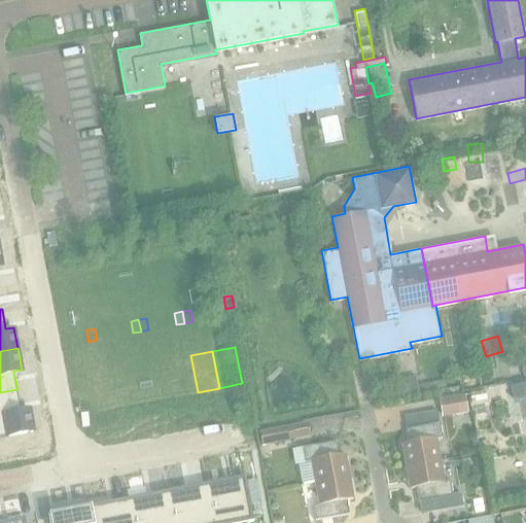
[(190,355),(169,359),(176,396),(198,392),(190,355)]
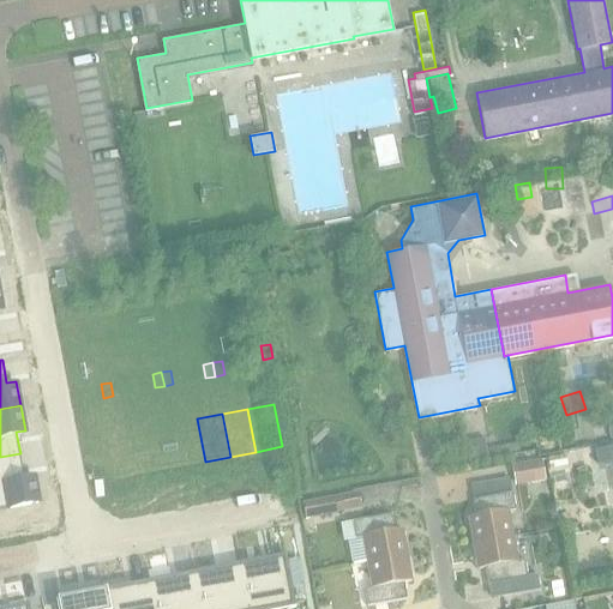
[(197,418),(172,424),(179,466),(205,462),(197,418)]
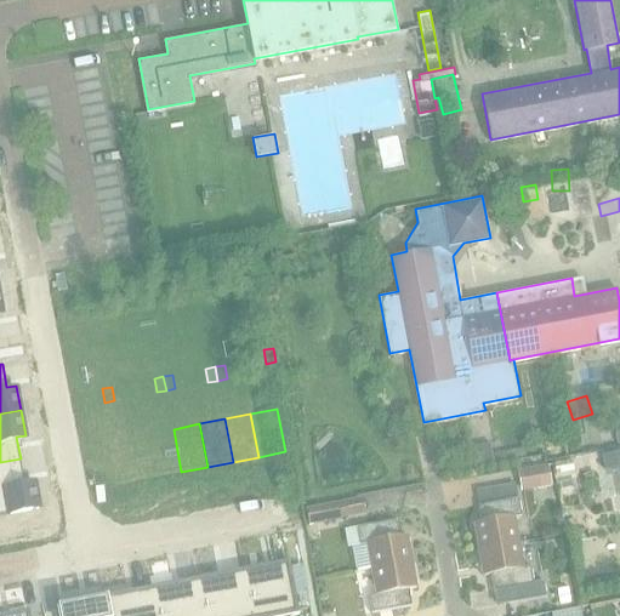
[(174,429),(147,434),(155,477),(181,472),(174,429)]
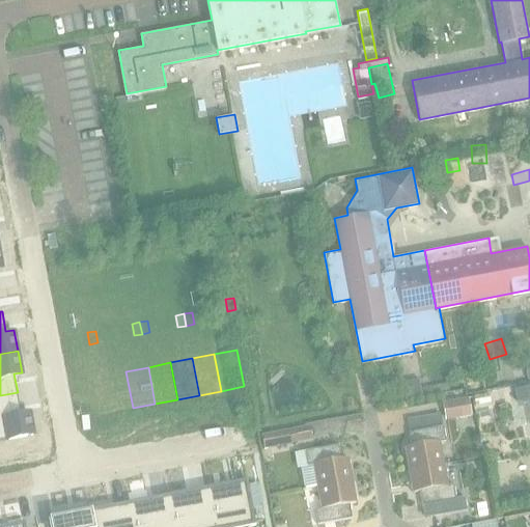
[(126,371),(103,376),(110,412),(133,408),(126,371)]
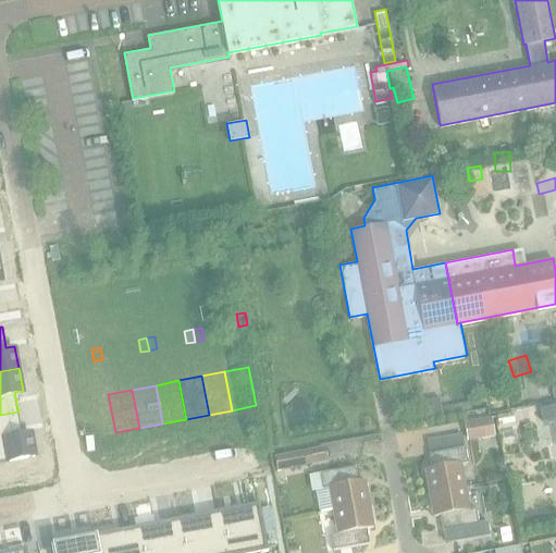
[(428,397),(430,415),(472,408),(470,400),(441,404),(440,396),(428,397)]
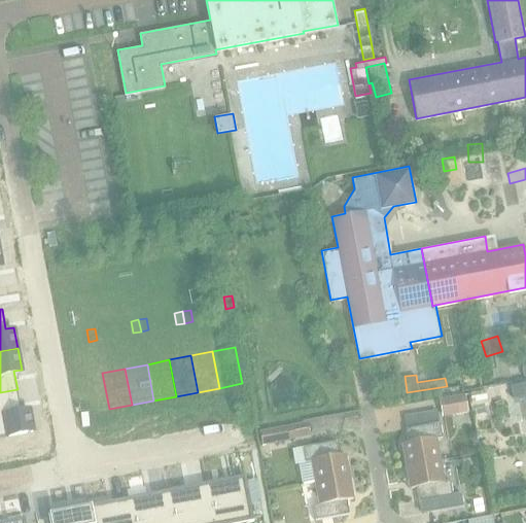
[(525,380),(511,384),(513,395),(525,392),(525,380)]
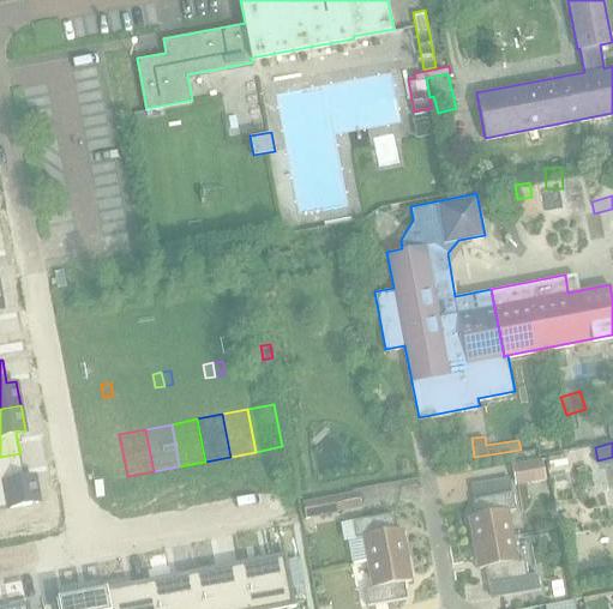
[(565,451),(547,454),(550,465),(566,462),(565,451)]
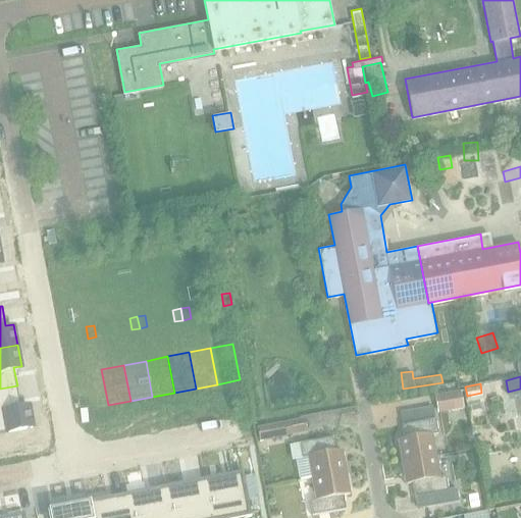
[(17,385),(0,389),(0,430),(33,425),(29,403),(20,405),(17,385)]
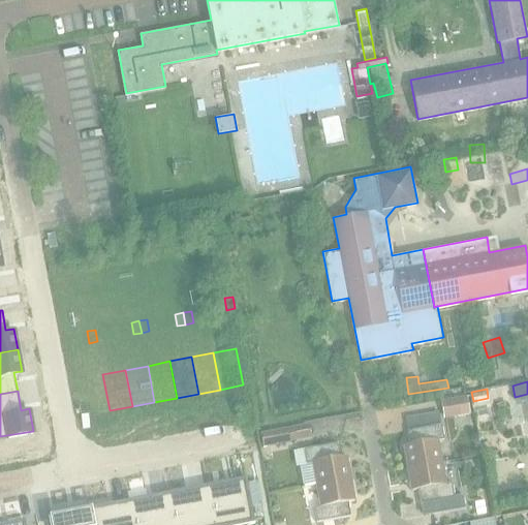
[(469,410),(466,394),(441,398),(444,415),(469,410)]
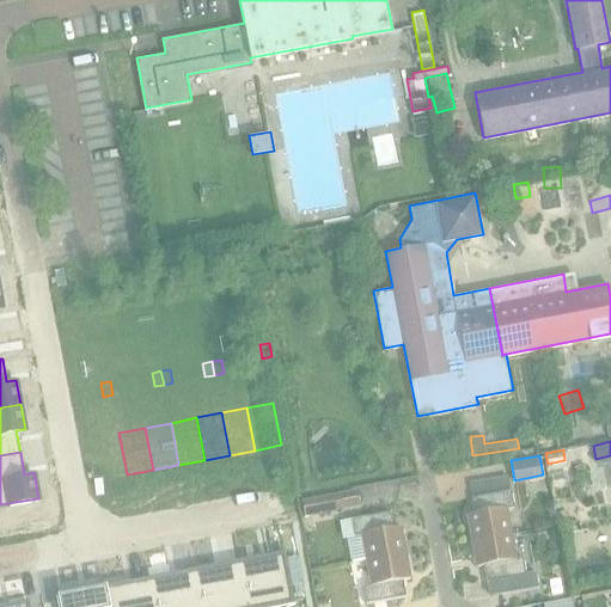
[(471,538),(511,531),(507,507),(514,506),(511,488),(471,495),(475,510),(466,513),(471,538)]
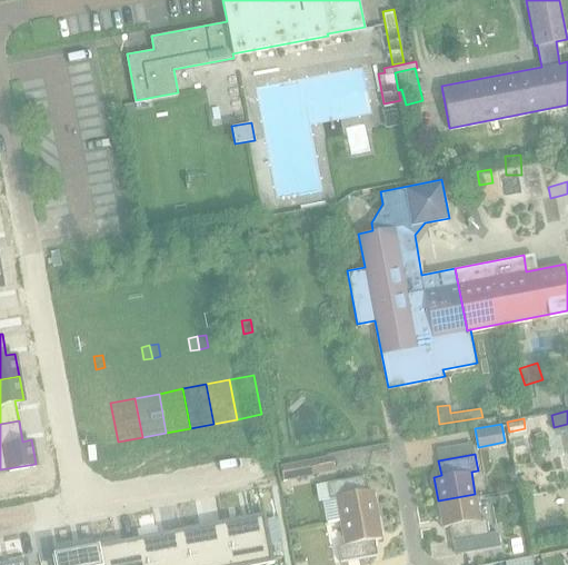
[(281,463),(285,477),(318,471),(316,457),(281,463)]
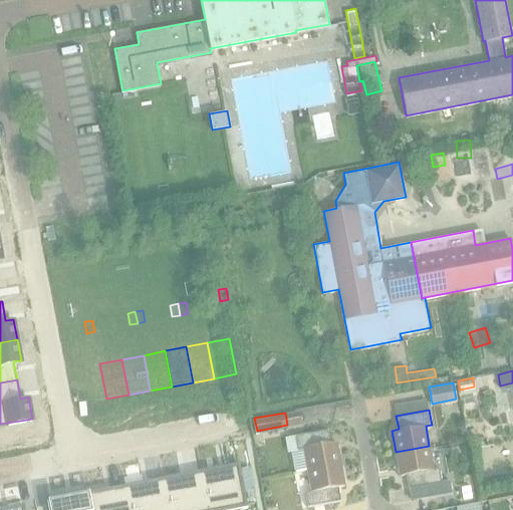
[(296,470),(307,468),(340,462),(336,441),(330,442),(328,428),(294,434),(297,449),(293,450),(296,470)]
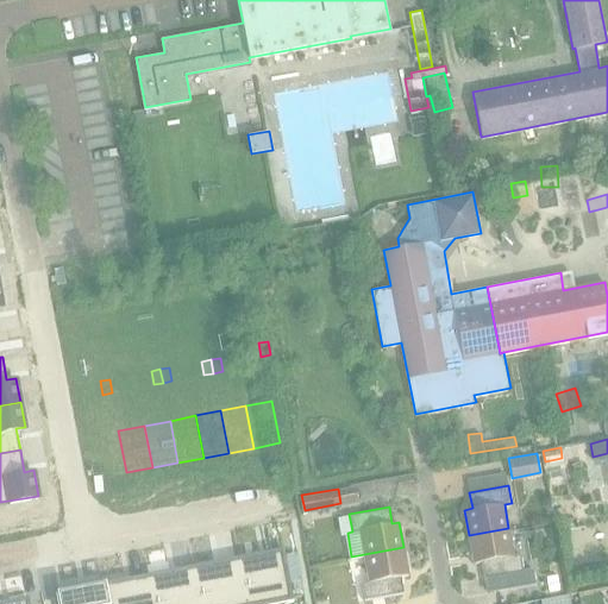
[(533,566),(524,567),(520,552),(513,553),(508,528),(469,535),(474,561),(481,560),(484,577),(487,576),(489,590),(536,582),(533,566)]
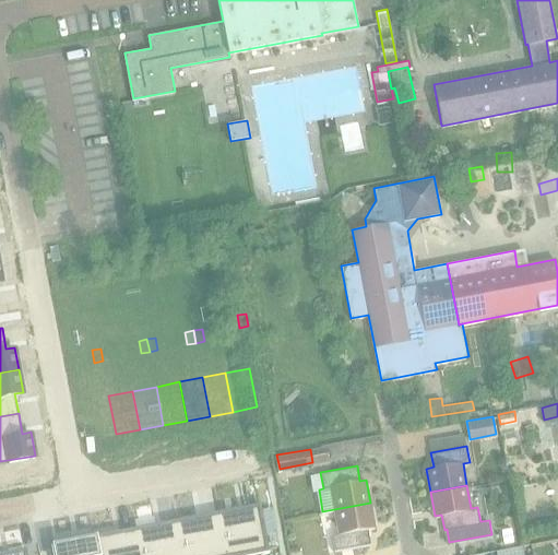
[(370,503),(334,509),(339,532),(332,533),(334,550),(370,543),(368,528),(375,527),(370,503)]
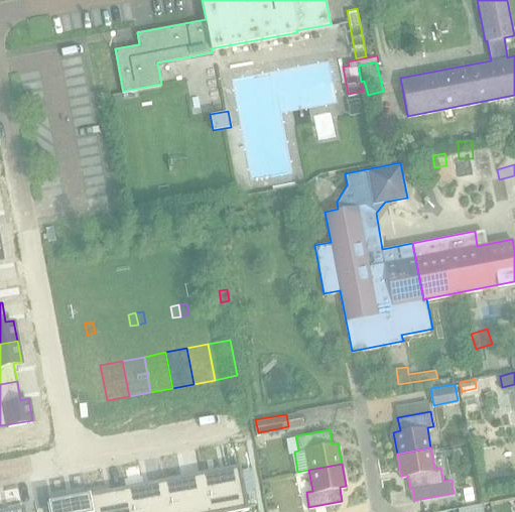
[(240,465),(201,472),(208,511),(230,511),(249,509),(240,465)]
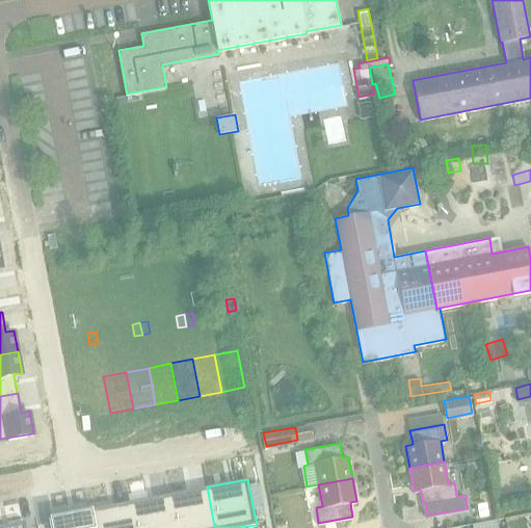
[(214,527),(207,486),(168,494),(174,527),(214,527)]
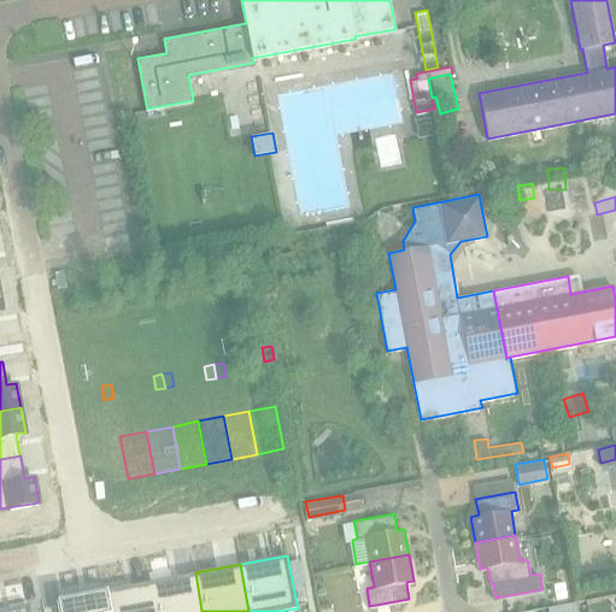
[(201,611),(195,572),(150,581),(154,611),(201,611)]
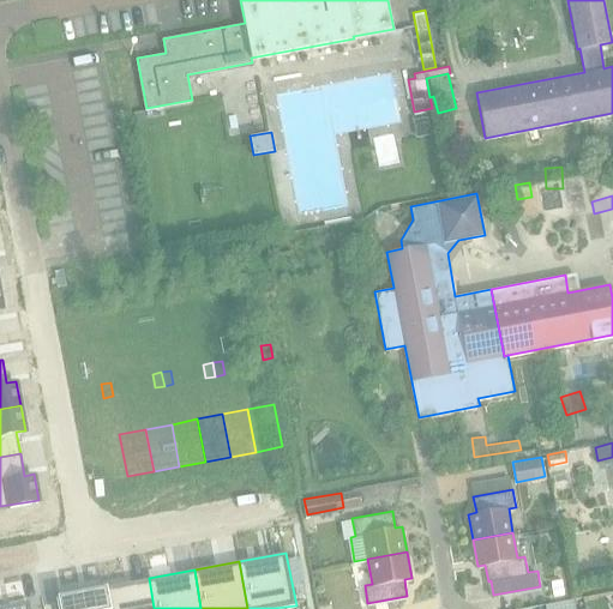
[(154,608),(149,578),(104,588),(108,608),(154,608)]
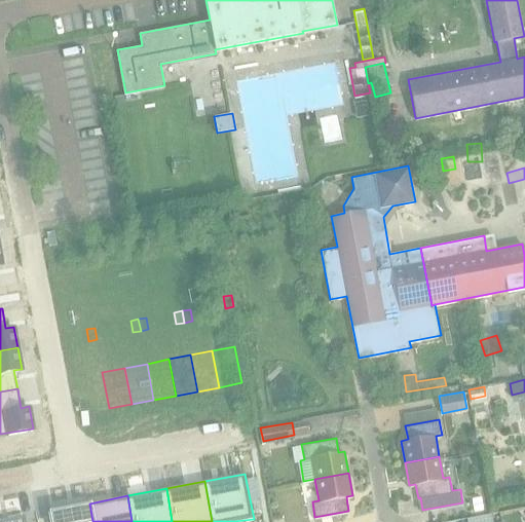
[(482,495),(472,497),(475,510),(484,508),(482,495)]
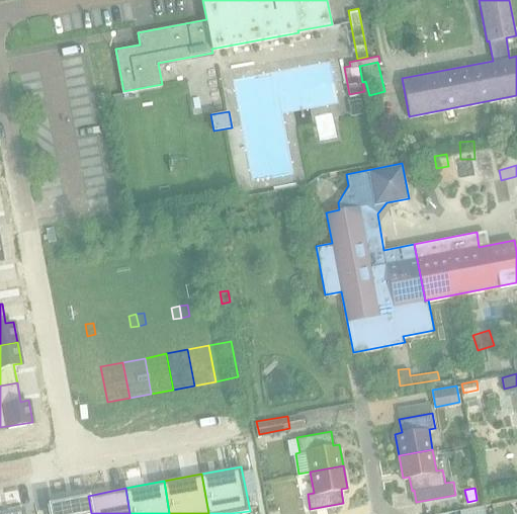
[(91,513),(88,496),(48,503),(50,513),(91,513)]
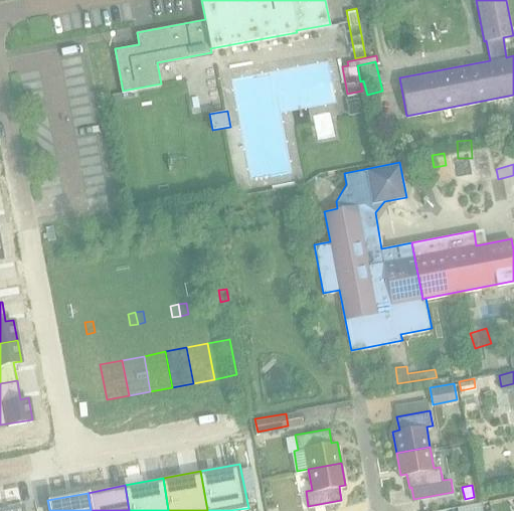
[(0,504),(0,510),(25,510),(23,500),(0,504)]
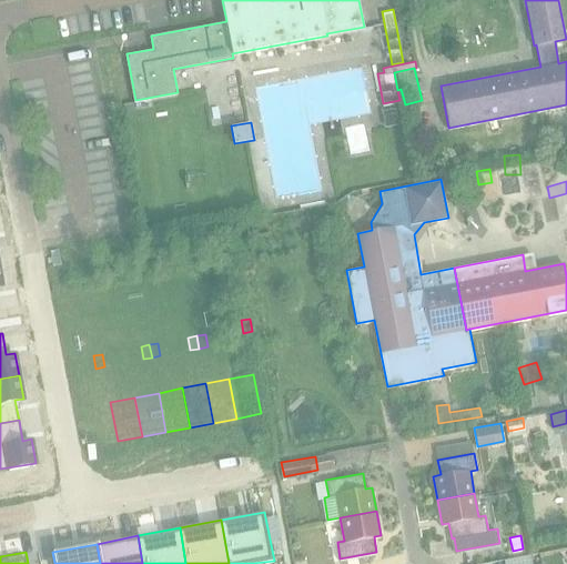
[(534,563),(533,553),(505,559),(506,563),(534,563)]
